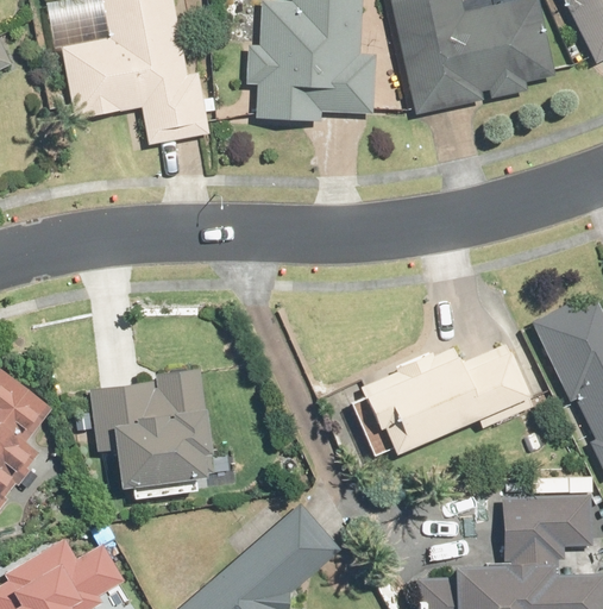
[(62,48),(75,119),(140,107),(148,144),(211,133),(196,62),(184,64),(171,0),(104,0),(112,38),(62,48)]
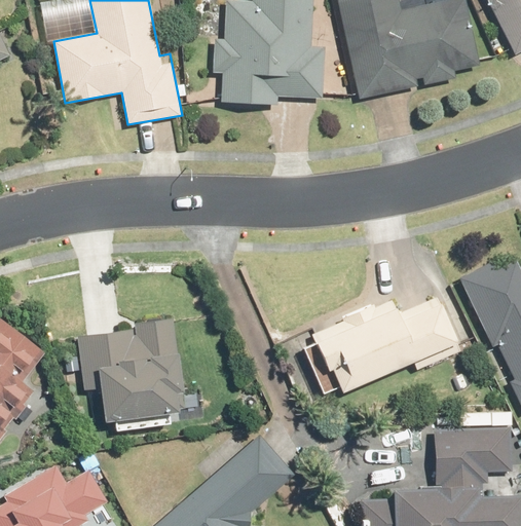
[(221,73),(220,102),(277,104),(277,96),(321,97),(323,48),(308,47),(309,0),(253,0),(253,3),(227,2),(225,38),(214,38),(213,70),(221,73)]
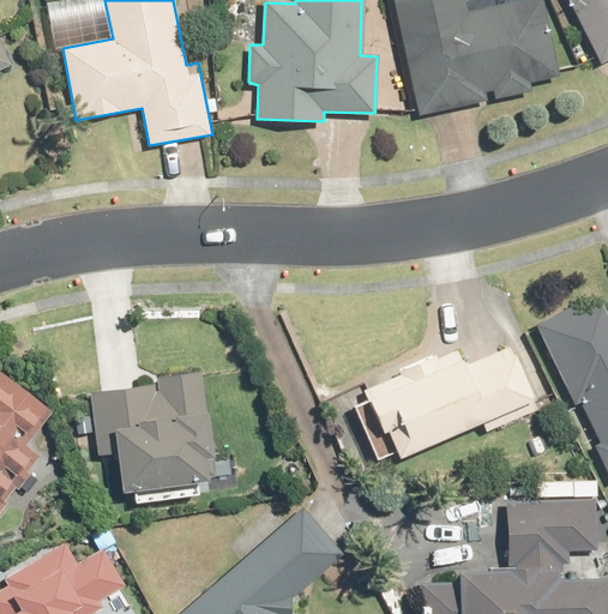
[(458,0),(390,0),(416,118),(487,102),(485,92),(492,91),(494,98),(530,91),(528,82),(558,74),(541,0),(527,0),(462,14),(458,0)]
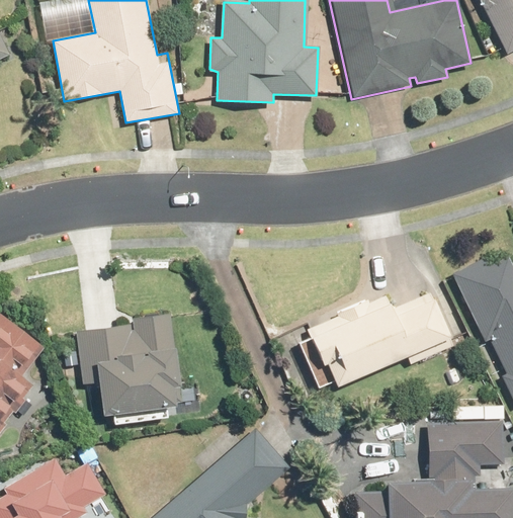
[(512,0),(480,0),(507,53),(512,50),(512,0)]
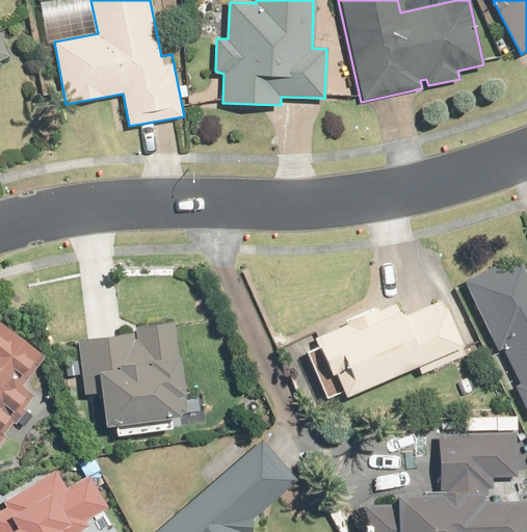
[(0,59),(10,55),(0,31),(0,59)]
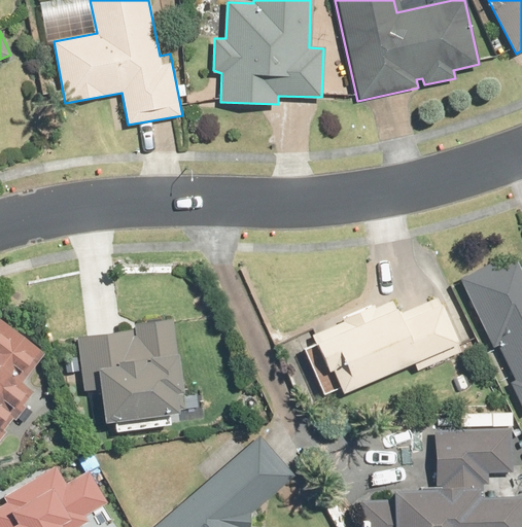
[(521,265),(518,256),(464,279),(493,345),(498,342),(514,378),(510,383),(521,406),(521,265)]
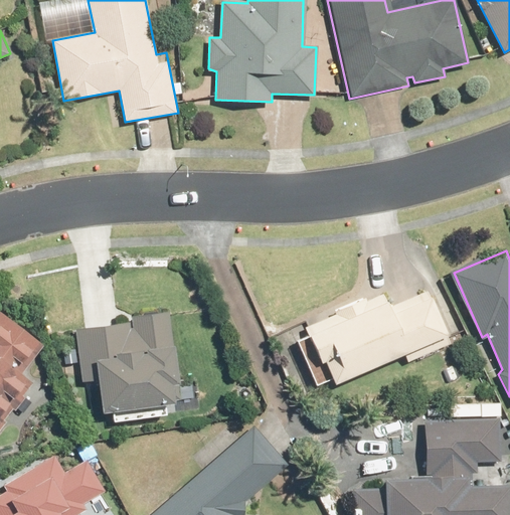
[(343,315),(302,332),(314,360),(320,358),(329,379),(400,349),(406,363),(452,344),(428,287),(387,304),(382,294),(367,300),(365,297),(340,307),(343,315)]
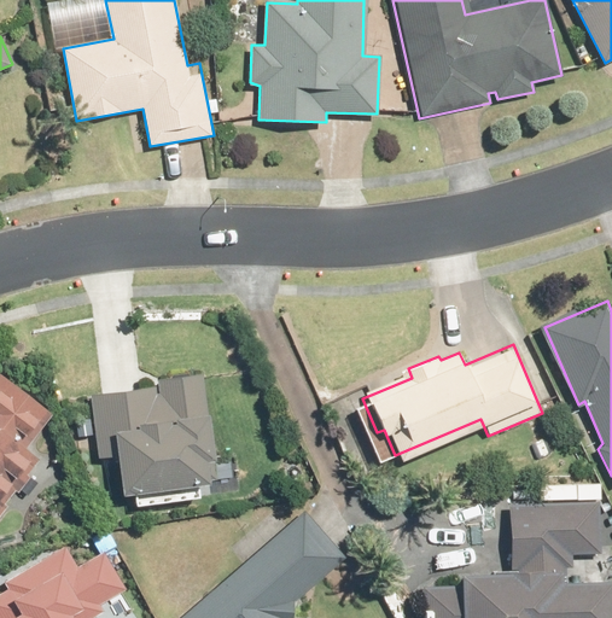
[(89,395),(98,458),(108,456),(112,494),(202,482),(200,478),(215,476),(202,374),(158,379),(159,391),(156,391),(156,385),(89,395)]
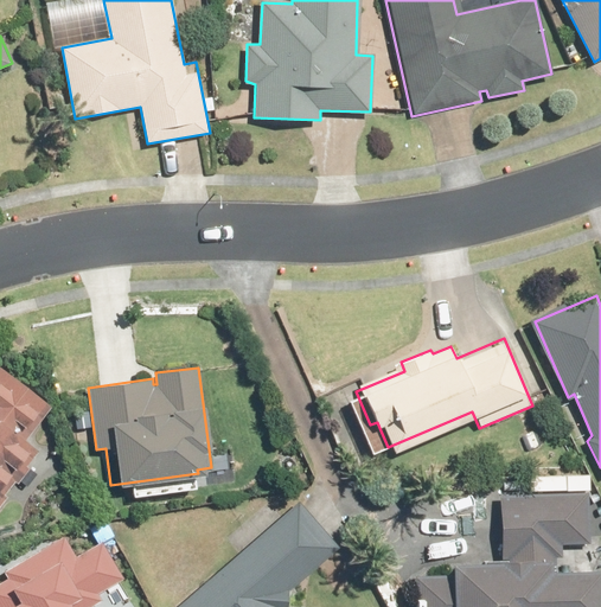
[(0,491),(5,485),(13,491),(40,454),(26,443),(52,408),(0,369),(0,491)]
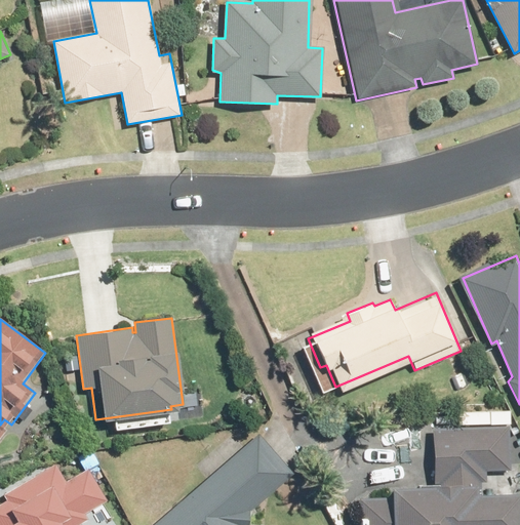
[(382,494),(355,494),(355,524),(512,524),(512,494),(478,494),(477,481),(485,481),(485,470),(510,469),(509,426),(431,428),(432,481),(382,483),(382,494)]
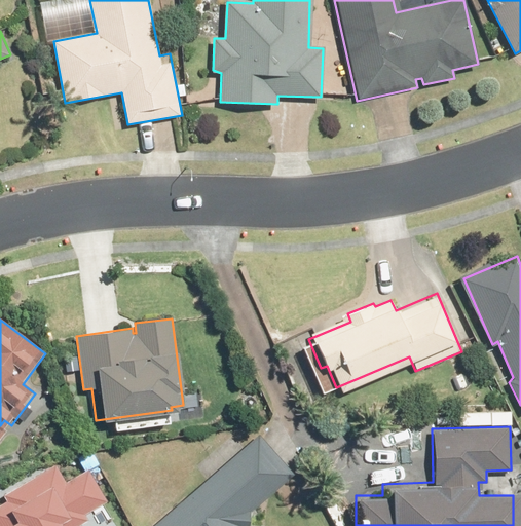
[(258,439),(153,525),(249,525),(251,512),(291,479),(258,439)]
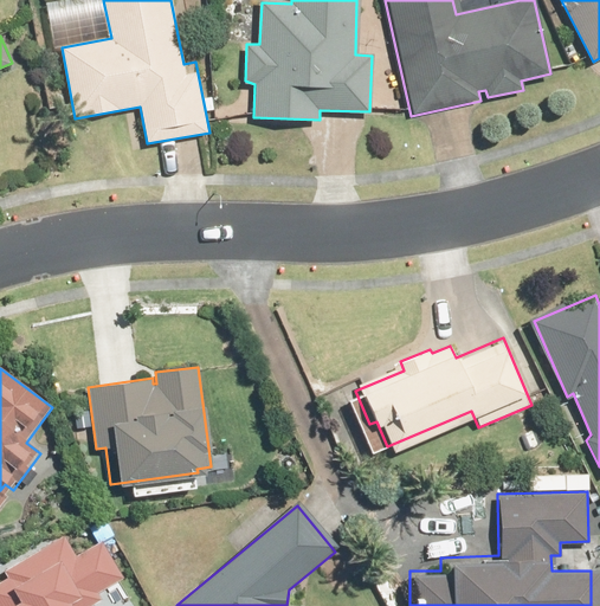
[(0,605),(86,605),(98,599),(94,592),(122,575),(102,541),(76,555),(64,535),(4,569),(8,578),(0,581),(0,605)]
